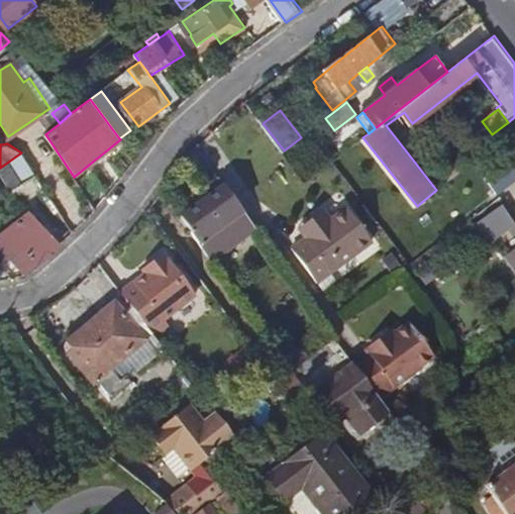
[(0,168),(0,174),(10,190),(35,174),(21,152),(0,168)]
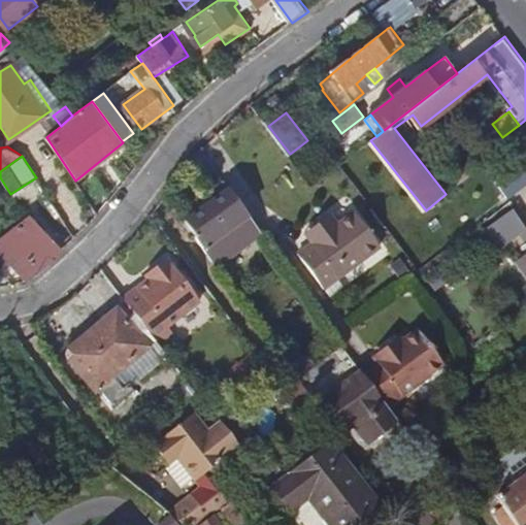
[(450,183),(454,188),(471,174),(467,168),(450,183)]
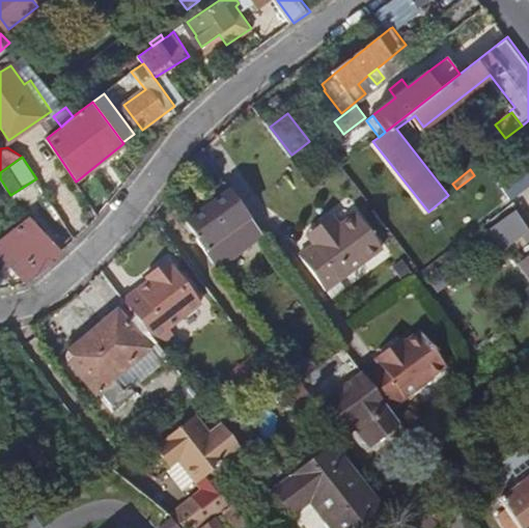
[(528,171),(506,189),(504,190),(509,197),(528,183),(528,171)]
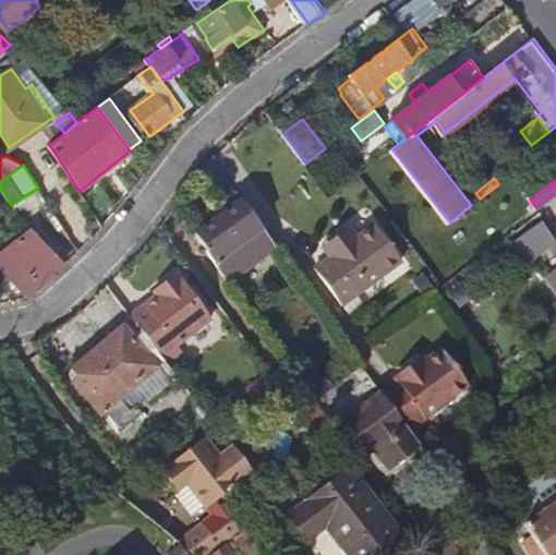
[(230,281),(279,245),(244,198),(198,233),(209,248),(207,250),(216,263),(230,281)]
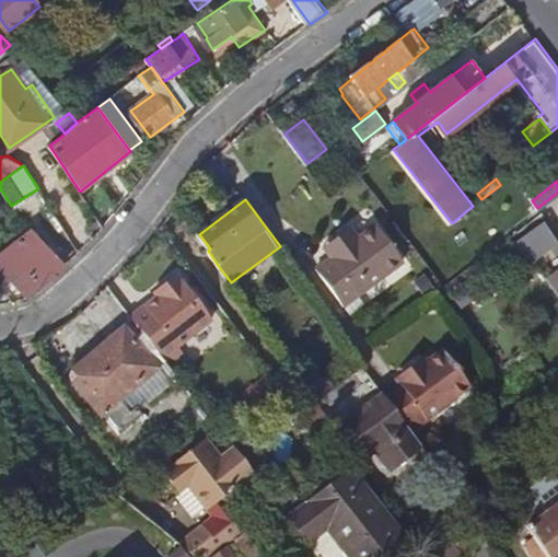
[(514,241),(532,264),(557,243),(557,238),(544,219),(514,241)]
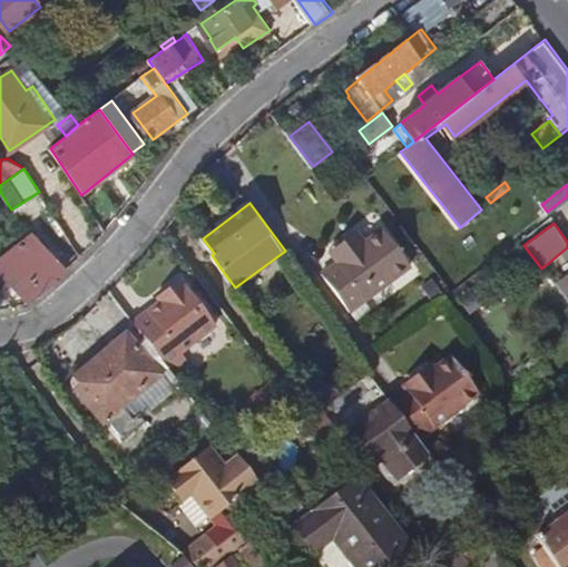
[(326,273),(354,311),(412,266),(383,230),(366,243),(362,237),(336,256),(341,262),(326,273)]
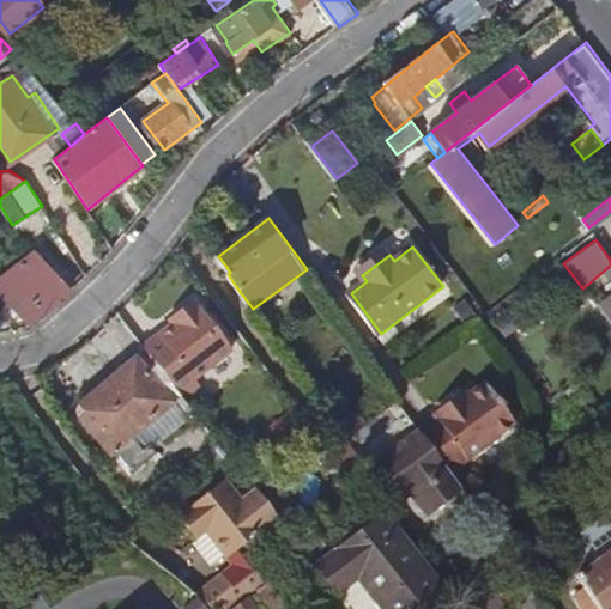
[(0,275),(0,308),(11,299),(17,306),(13,310),(25,327),(59,300),(65,297),(53,281),(34,256),(19,269),(16,265),(0,275)]
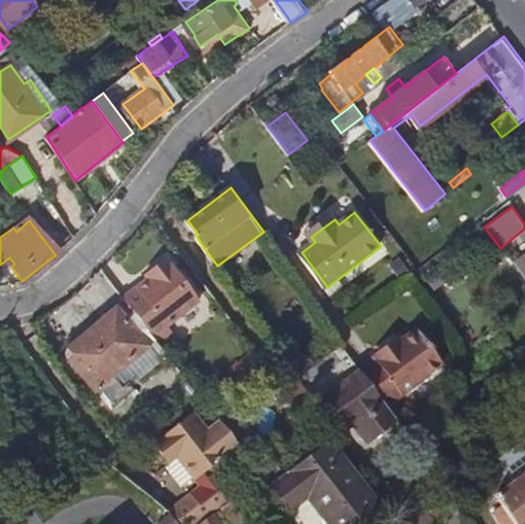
[(123,298),(160,345),(174,333),(169,325),(201,301),(170,262),(123,298)]
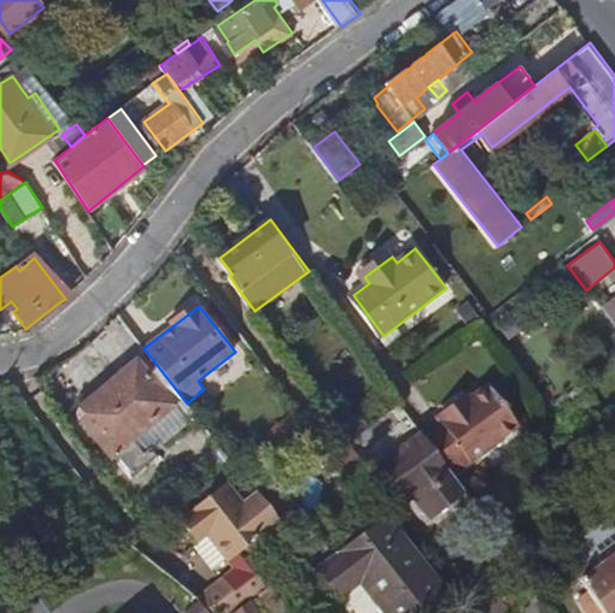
[(145,354),(138,360),(163,389),(169,384),(145,354)]
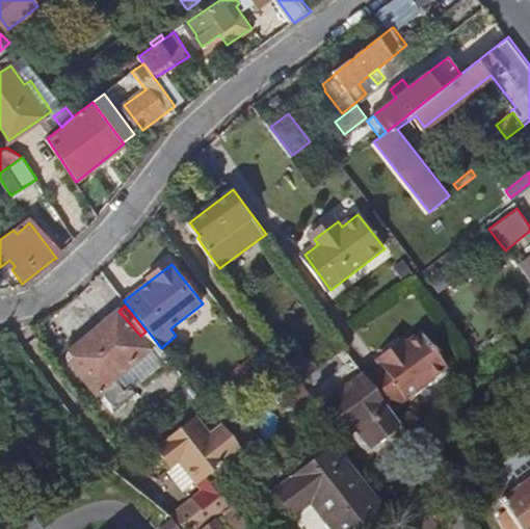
[(118,311),(72,349),(79,358),(73,363),(98,392),(100,391),(112,405),(117,401),(121,405),(136,393),(130,385),(126,389),(115,377),(122,372),(123,375),(126,372),(125,370),(151,349),(149,347),(140,336),(118,311)]
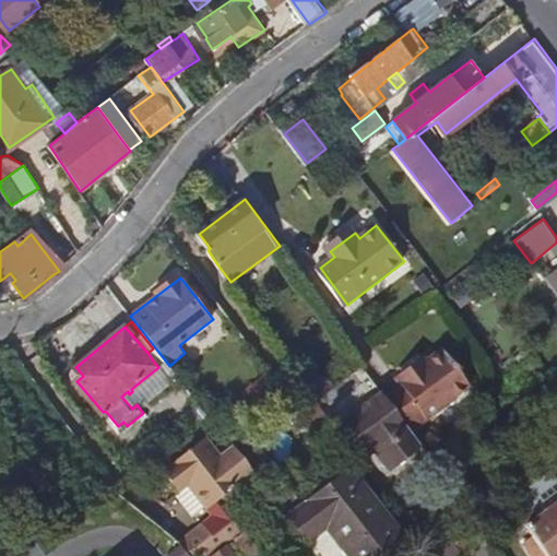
[(386,392),(414,430),(473,386),(446,347),(386,392)]
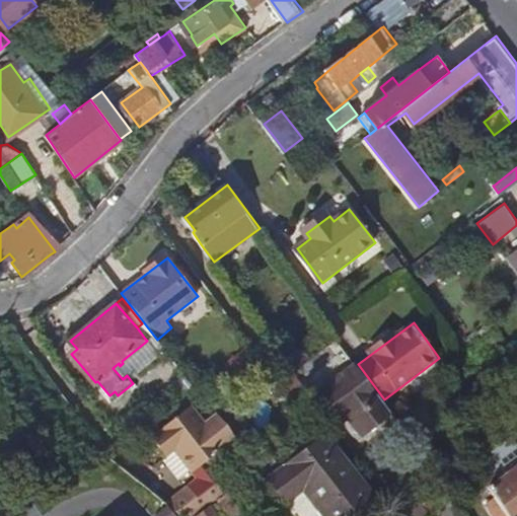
[(368,430),(392,412),(384,399),(358,364),(357,362),(320,390),(344,419),(350,415),(355,411),(368,430)]
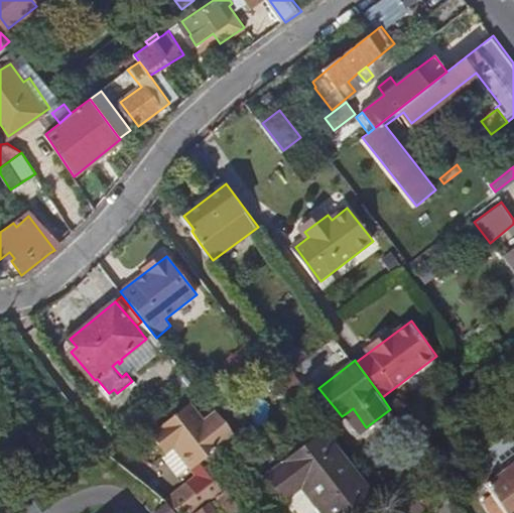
[(297,402),(309,392),(288,365),(276,374),(297,402)]
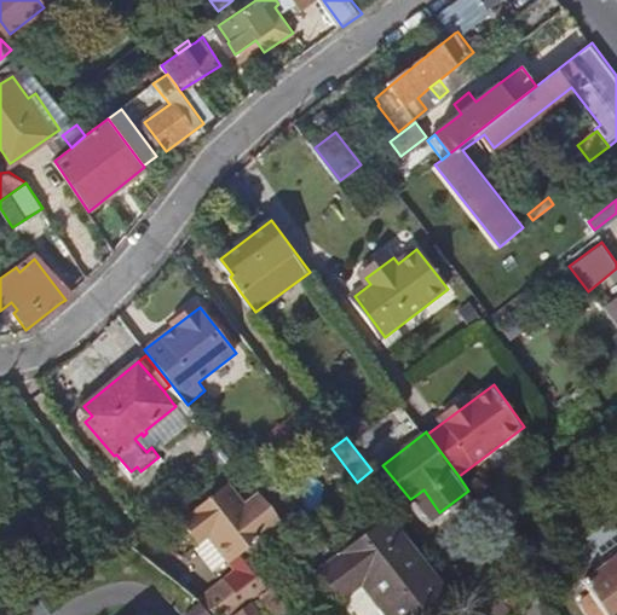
[(137,466),(131,471),(134,476),(140,471),(137,466)]
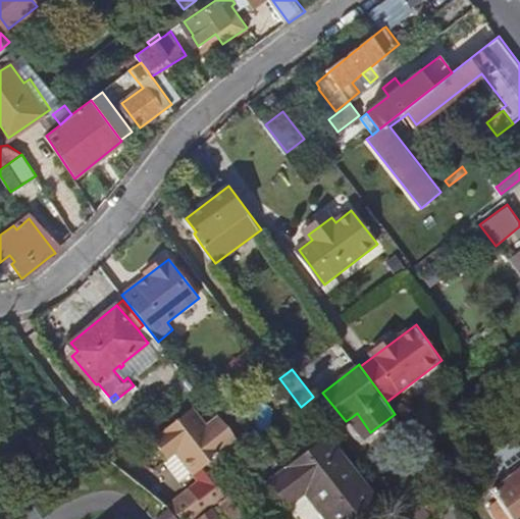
[(230,494),(215,472),(246,449),(220,415),(208,424),(194,406),(156,435),(170,454),(177,448),(197,474),(162,501),(186,518),(195,518),(220,500),(230,494)]
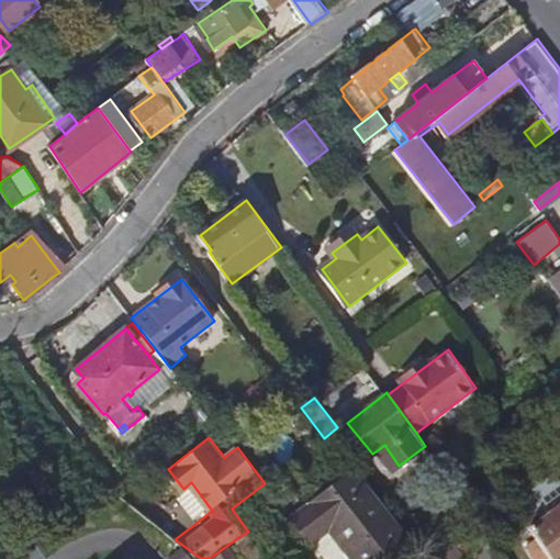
[(393,469),(399,466),(384,445),(379,449),(393,469)]
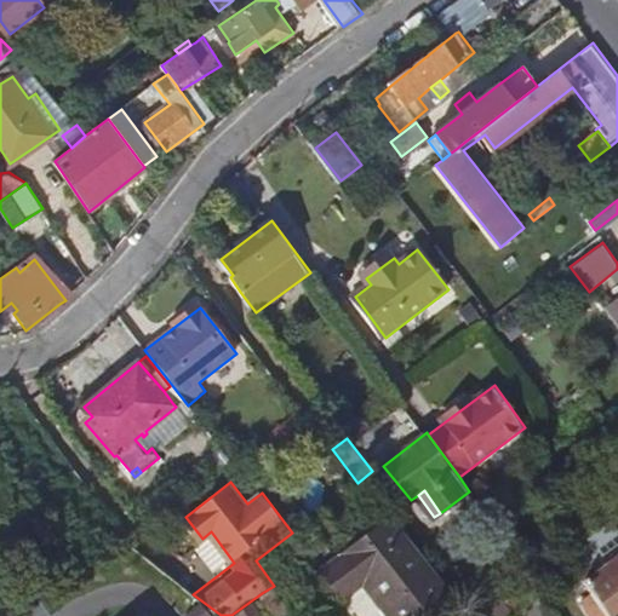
[(366,581),(393,615),(421,615),(448,594),(389,518),(322,570),(343,598),(366,581)]
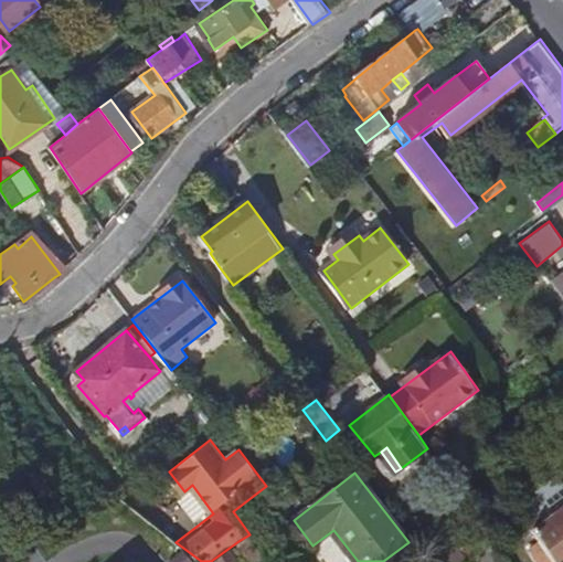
[(533,530),(555,561),(562,561),(562,510),(561,511),(553,501),(556,500),(549,489),(548,487),(531,498),(533,501),(541,510),(544,508),(551,518),(533,530)]
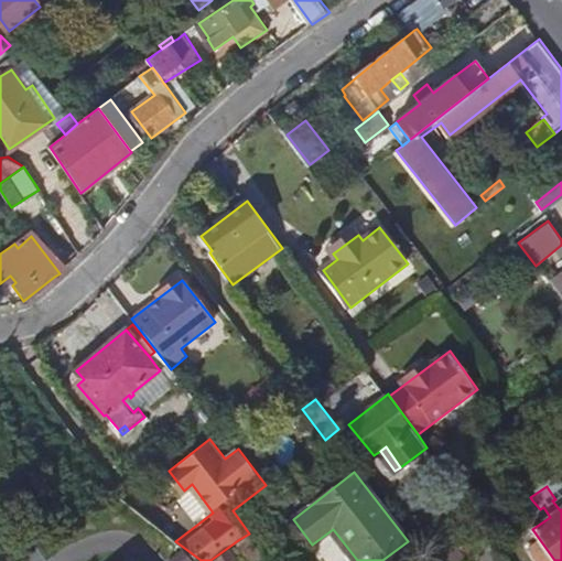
[(439,559),(440,560),(463,560),(492,537),(486,528),(463,549),(456,542),(439,559)]
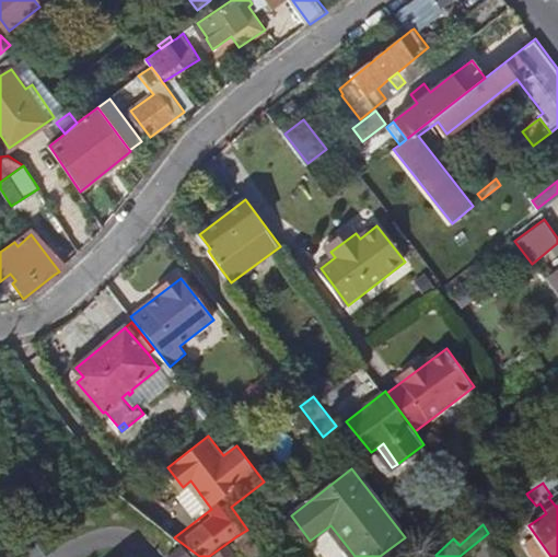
[(259,546),(247,530),(236,536),(248,554),(259,546)]
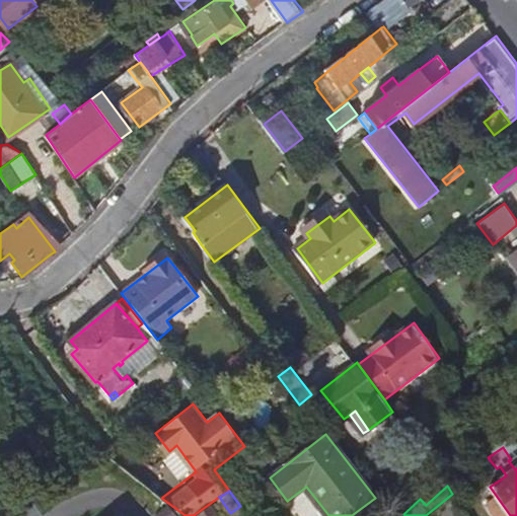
[(212,505),(196,515),(218,515),(220,515),(212,505)]
